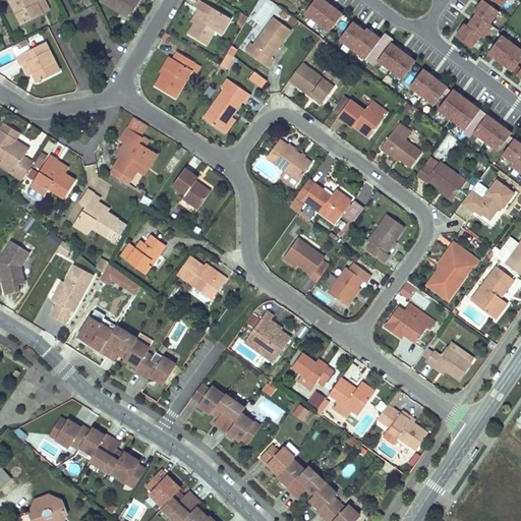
[(9,0),(21,24),(43,13),(42,12),(36,0),(9,0)]
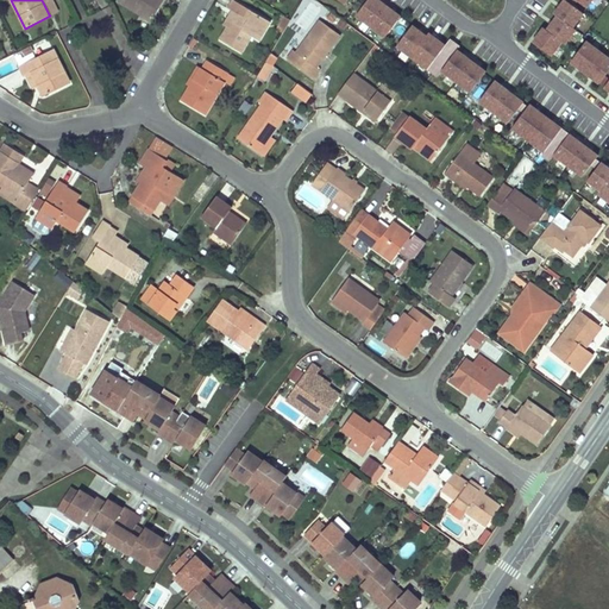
[(42,0),(49,14),(57,11),(51,0),(42,0)]
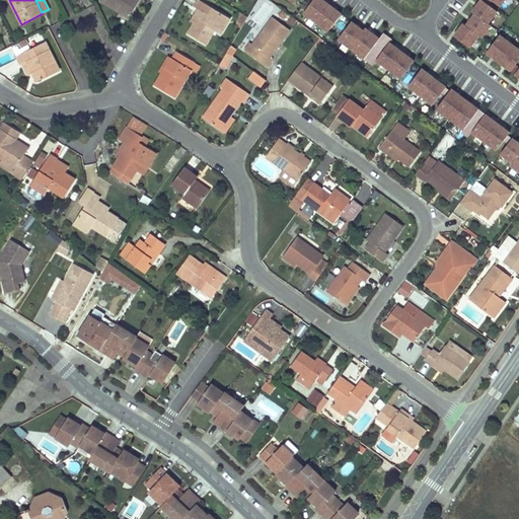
[(99,0),(129,17),(138,0),(99,0)]
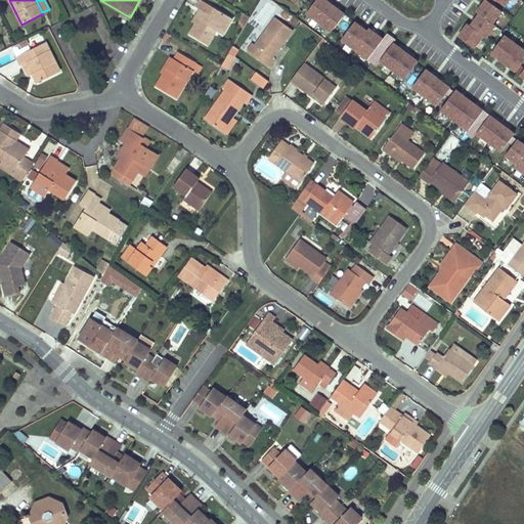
[(231,18),(201,0),(200,0),(197,6),(201,8),(204,11),(198,22),(189,34),(208,44),(216,31),(223,34),(231,18)]
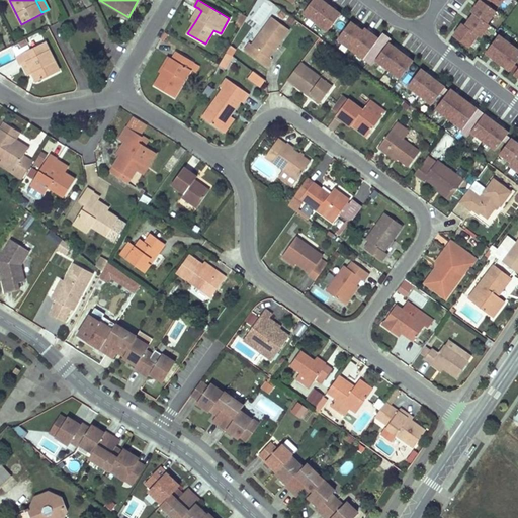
[(270,4),(264,0),(260,0),(255,8),(263,14),(270,4)]
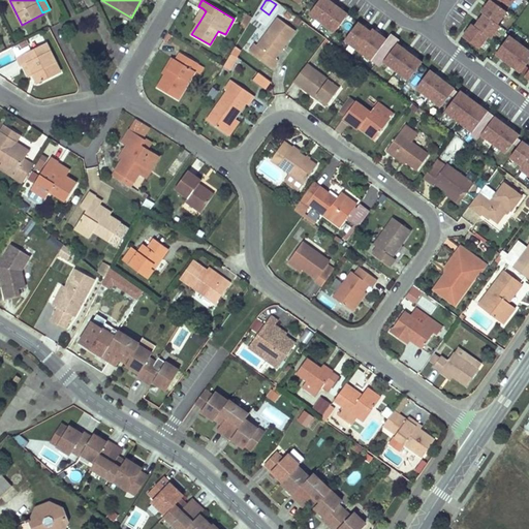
[(308,0),(283,0),(301,11),(308,0)]
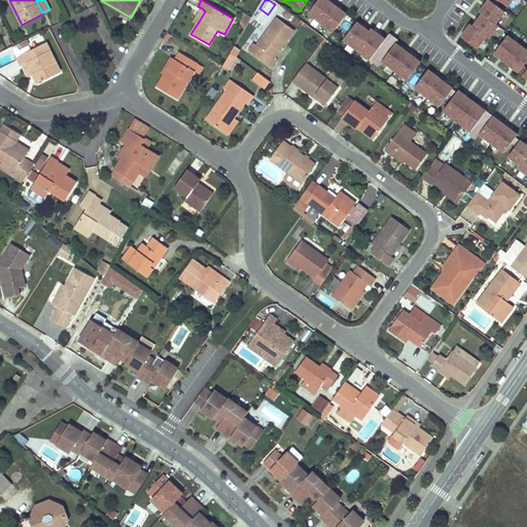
[(341,2),(337,0),(323,0),(315,12),(327,20),(341,2)]
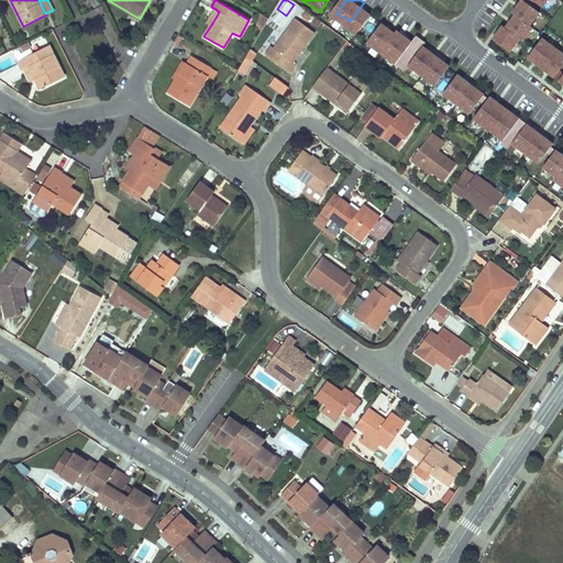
[(554,12),(536,0),(526,0),(518,12),(541,28),(554,12)]
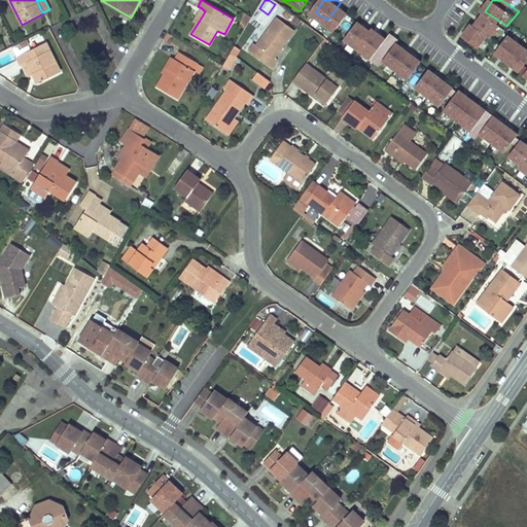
[(353,12),(341,4),(327,23),(340,30),(353,12)]
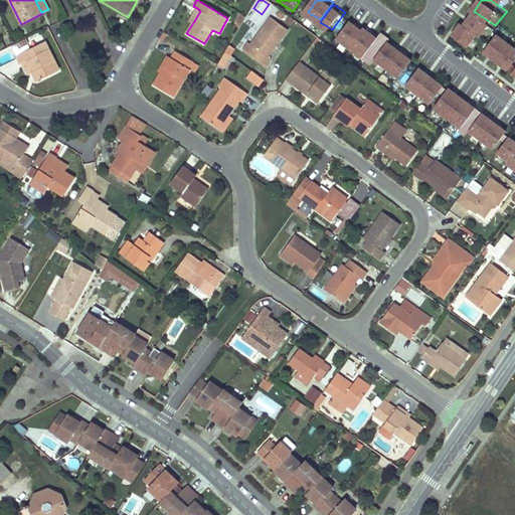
[(200,11),(197,8),(191,19),(194,21),(200,11)]
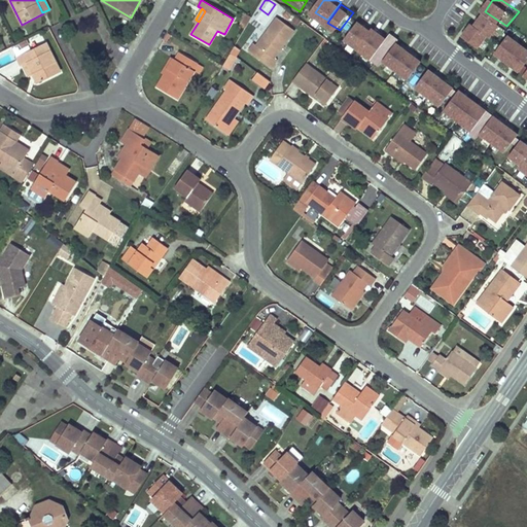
[(505,27),(485,12),(478,24),(498,37),(505,27)]
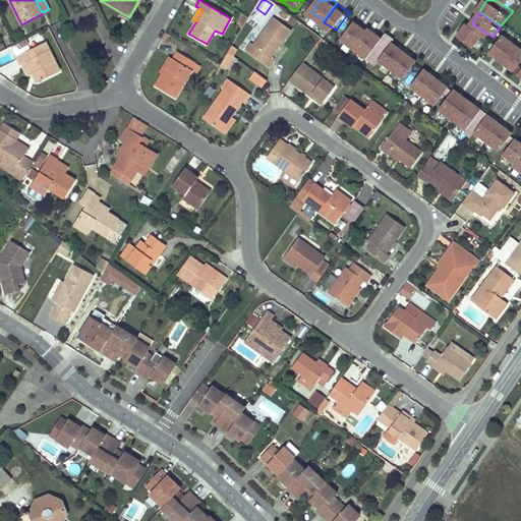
[(248,16),(242,13),(236,24),(241,27),(248,16)]
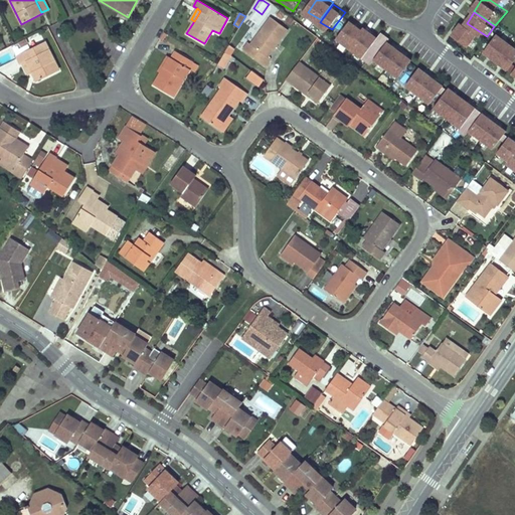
[(246,41),(241,48),(263,64),(269,57),(266,55),(286,28),(269,16),(249,43),(246,41)]
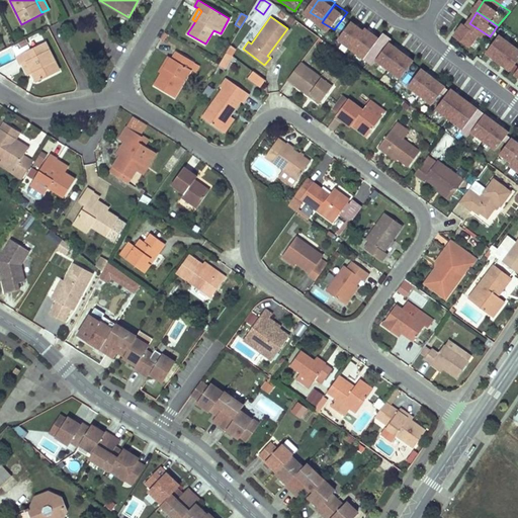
[(368,28),(356,20),(343,37),(355,46),(368,28)]
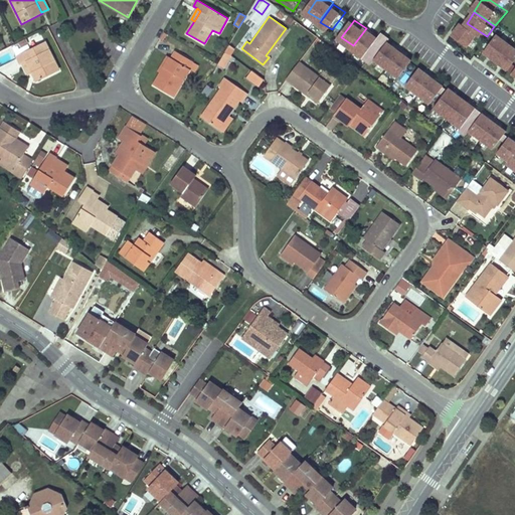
[(485,38),(465,24),(458,34),(477,48),(485,38)]
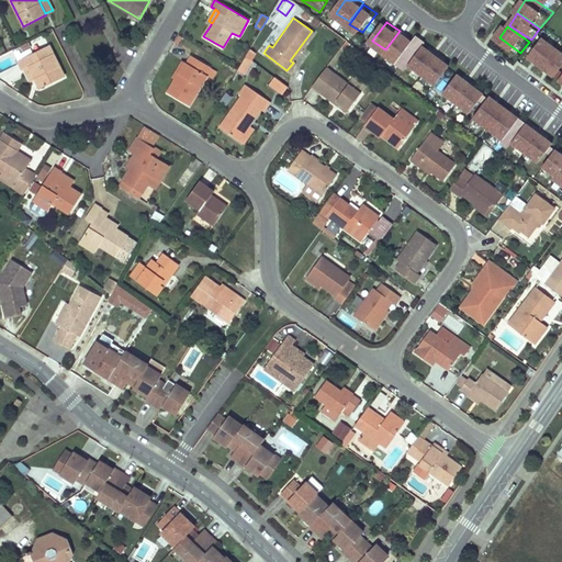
[(414,41),(401,33),(388,52),(400,59),(414,41)]
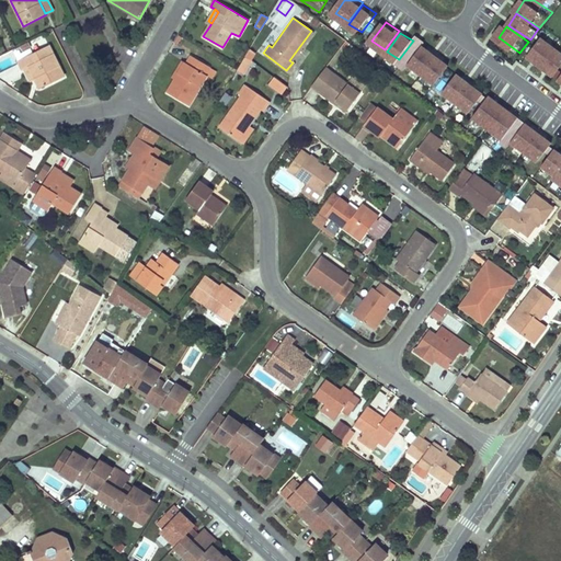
[(560,69),(560,47),(548,38),(533,57),(558,75),(560,69)]
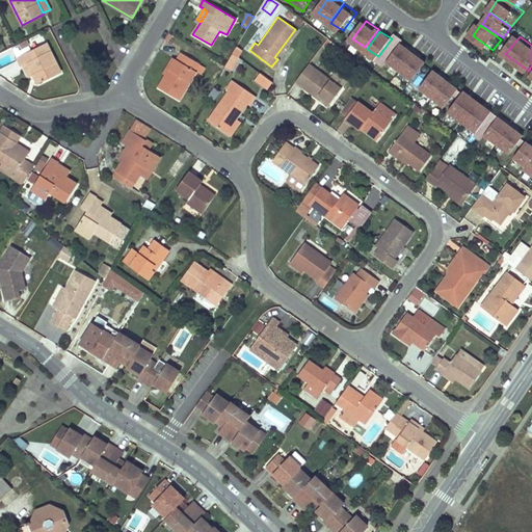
[(29,38),(22,42),(24,48),(31,44),(29,38)]
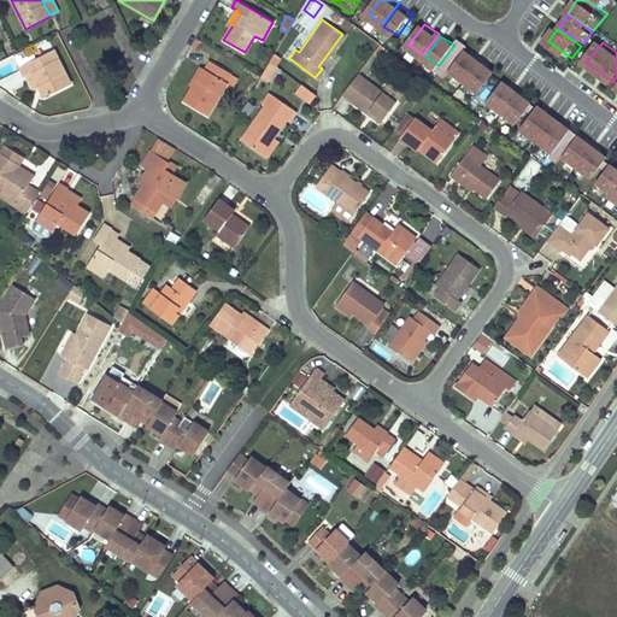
[(25,48),(18,52),(21,59),(28,56),(25,48)]
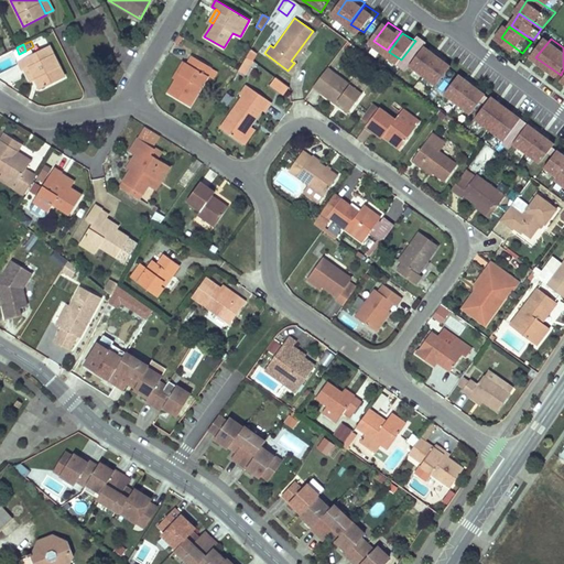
[(47,46),(18,61),(22,69),(25,68),(29,66),(35,79),(40,89),(64,77),(47,46)]
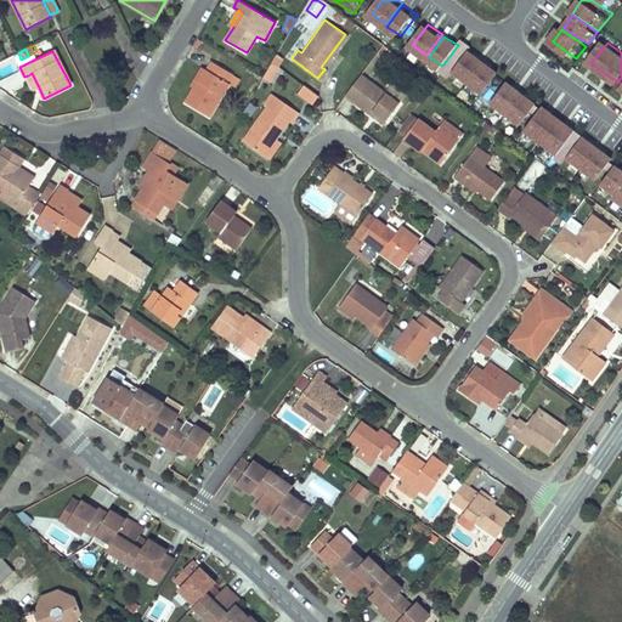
[(490,61),(475,51),(459,73),(474,82),(490,61)]
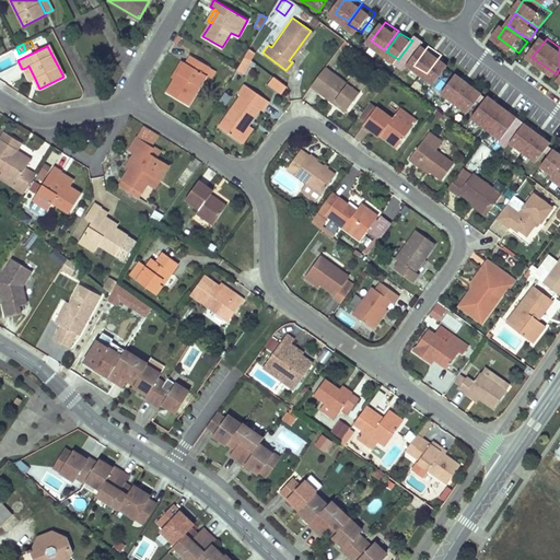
[(209,66),(189,55),(185,62),(184,61),(174,78),(166,91),(188,104),(207,74),(205,73),(209,66)]
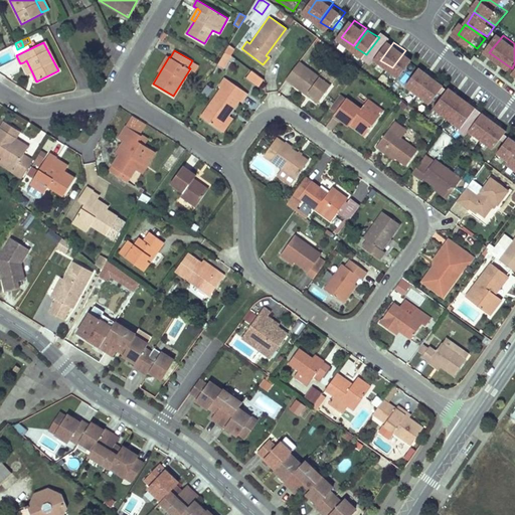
[(418,59),(407,51),(394,68),(406,76),(418,59)]
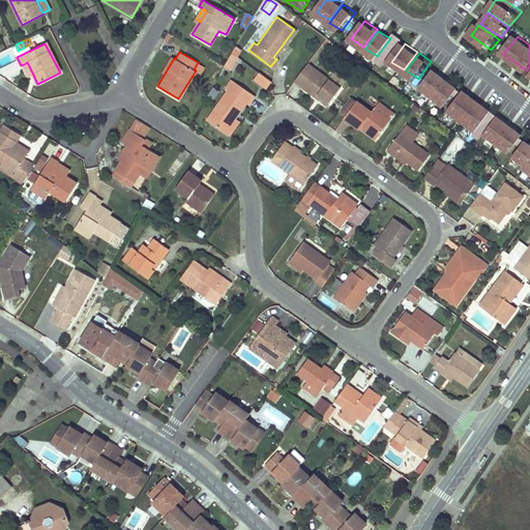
[(229,55),(222,67),(228,71),(235,59),(229,55)]
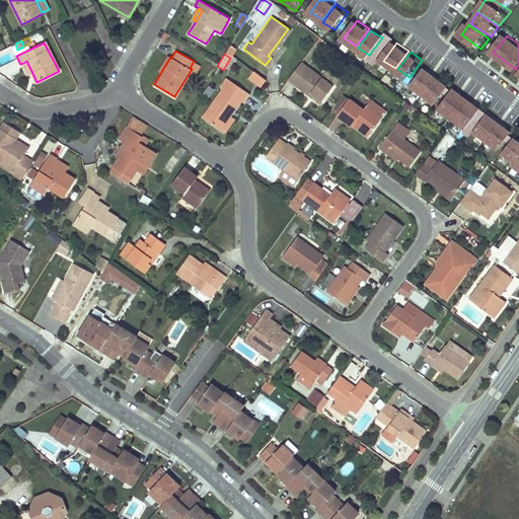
[(158,71),(161,72),(170,57),(167,55),(158,71)]
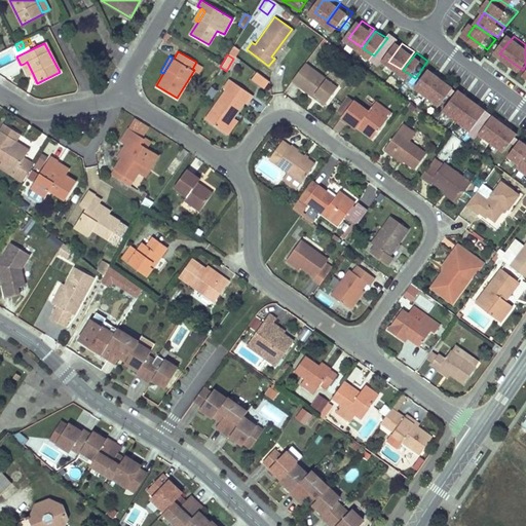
[(27,62),(24,64),(29,76),(33,74),(27,62)]
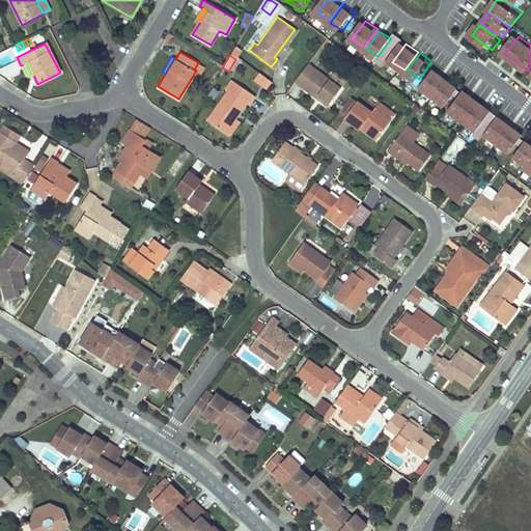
[(307,63),(295,81),(315,98),(317,94),(329,103),(339,87),(307,63)]
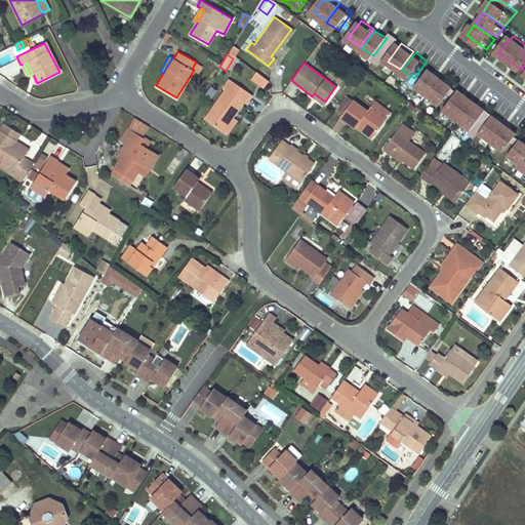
[(445,77),(434,69),(420,87),(433,94),(445,77)]
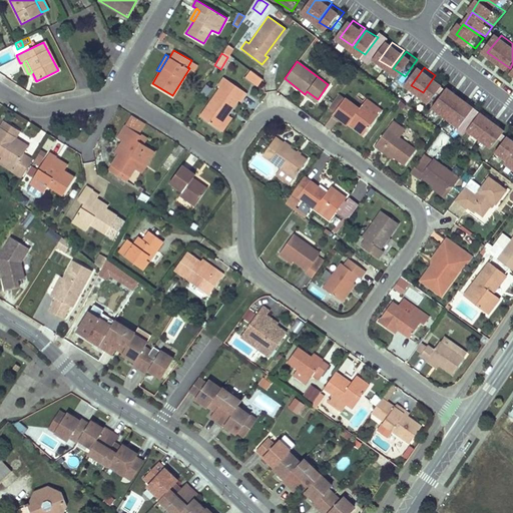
[(262,78),(249,70),(244,76),(257,85),(262,78)]
